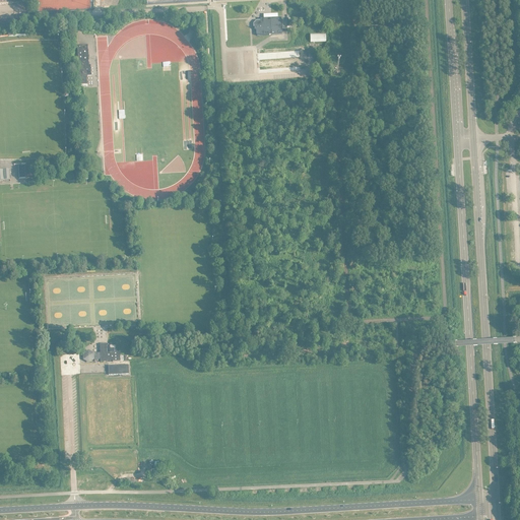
[(254,28),(257,30),(257,35),(257,36),(282,34),(282,26),(281,25),(282,25),(282,17),(261,18),(261,20),(257,20),(254,23),(254,27),(254,28)]
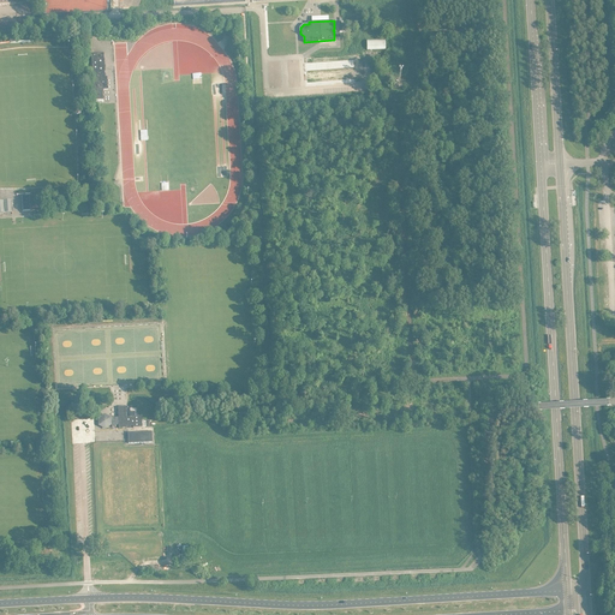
[(24,201),(24,209),(37,209),(36,199),(24,201)]
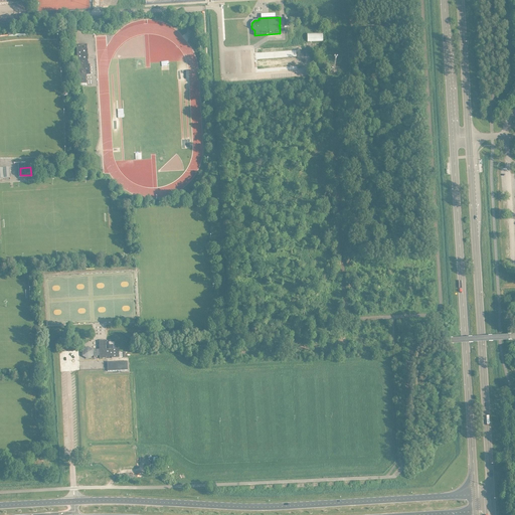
[(10,179),(10,169),(9,169),(9,170),(0,170),(0,179),(10,179)]
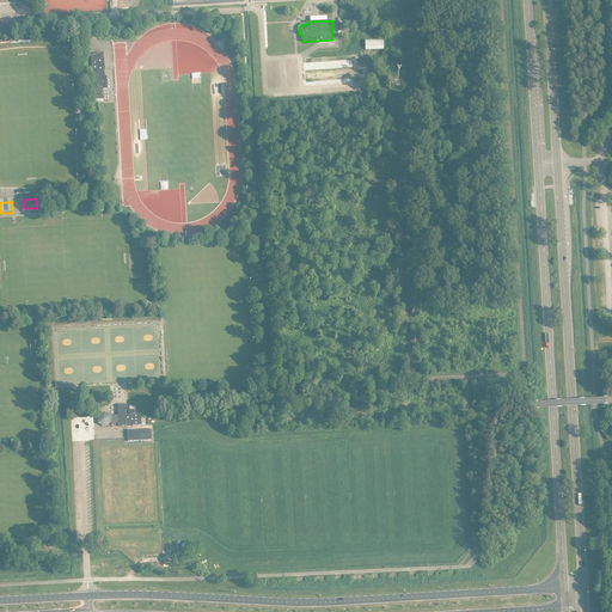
[(142,426),(141,415),(133,415),(133,416),(127,416),(126,405),(118,405),(118,417),(114,417),(105,414),(99,417),(101,422),(106,426),(114,421),(118,421),(118,426),(127,426),(127,424),(133,424),(133,426),(142,426)]
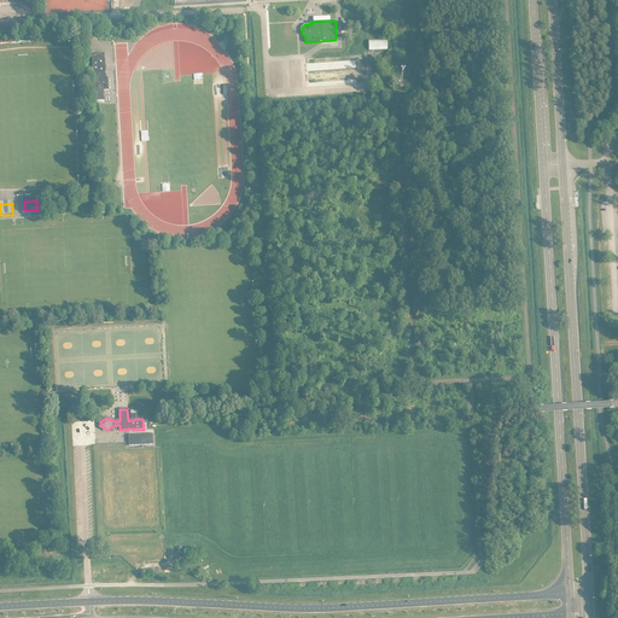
[(153,444),(153,435),(153,433),(129,435),(129,445),(153,444)]
